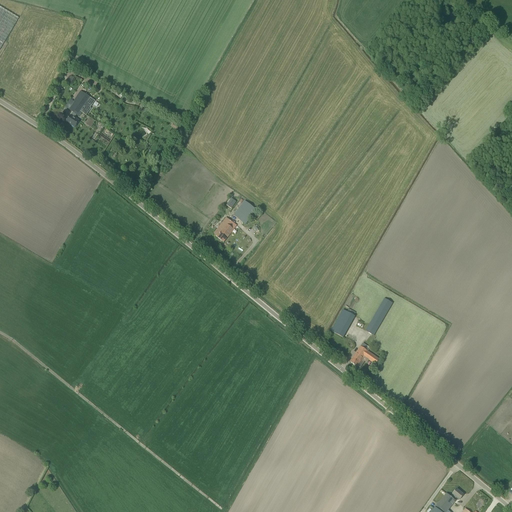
[(0,48),(18,18),(0,7),(0,48)]
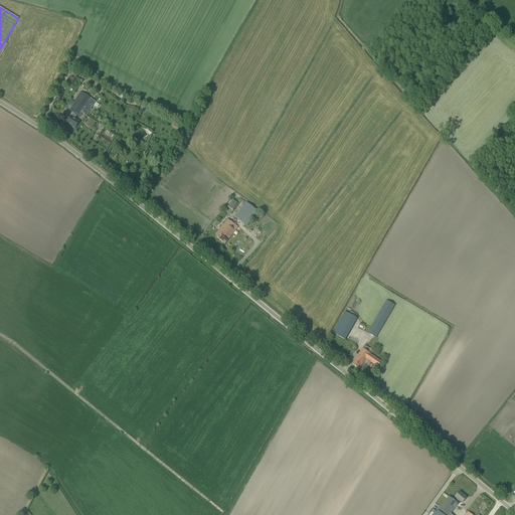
[(96,102),(92,99),(81,92),(68,110),(73,114),(71,117),(66,123),(75,128),(79,122),(74,119),(76,116),(79,117),(82,113),(87,116),(92,109),(91,109),(96,102)]
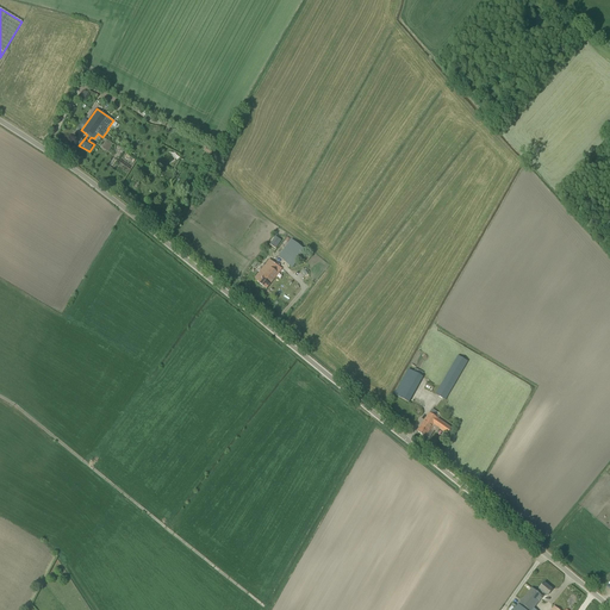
[(292,268),(306,250),(292,240),(278,256),(292,268)]
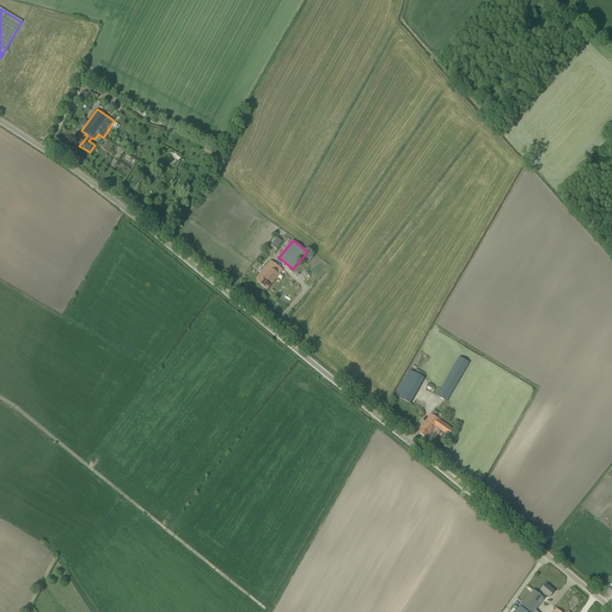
[(282,270),(270,261),(255,280),(259,283),(268,291),(271,286),(282,270)]
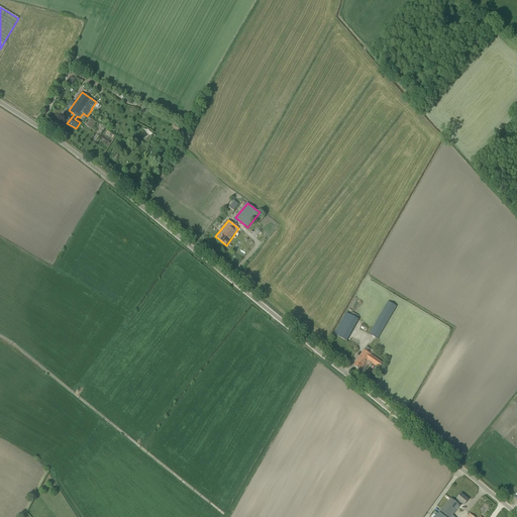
[(369,334),(377,339),(396,306),(388,302),(369,334)]
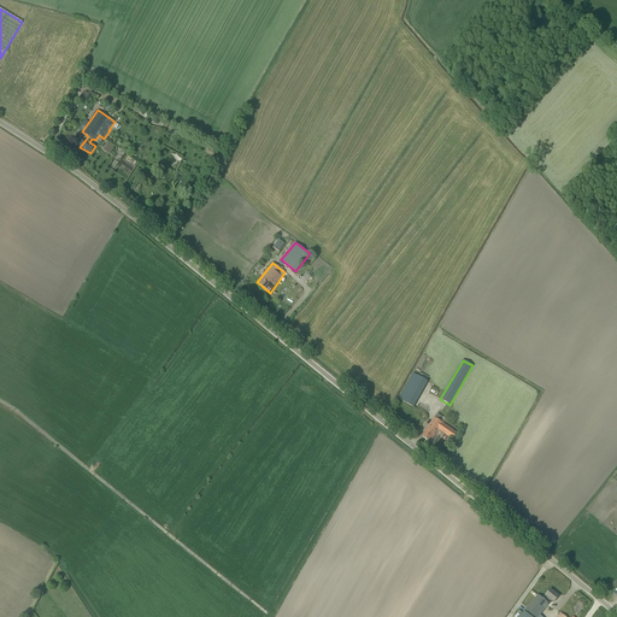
[(457,434),(440,422),(442,417),(438,413),(422,436),(430,442),(432,441),(434,444),(440,435),(436,433),(439,430),(452,440),(457,434)]
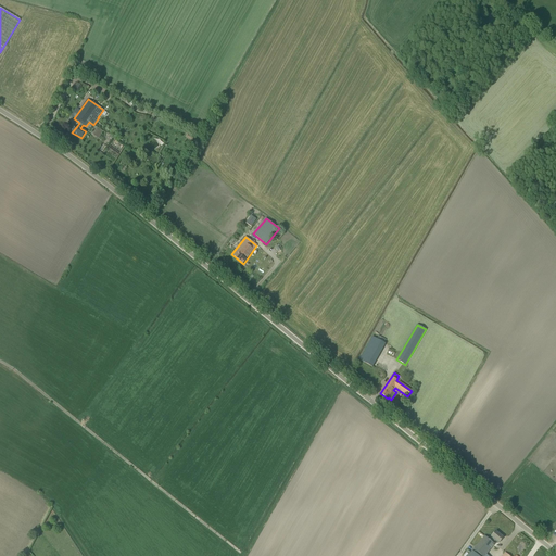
[(488,555),(487,554),(494,544),(493,543),(495,540),(498,543),(503,538),(495,531),(489,540),(484,536),(468,555),(488,555)]
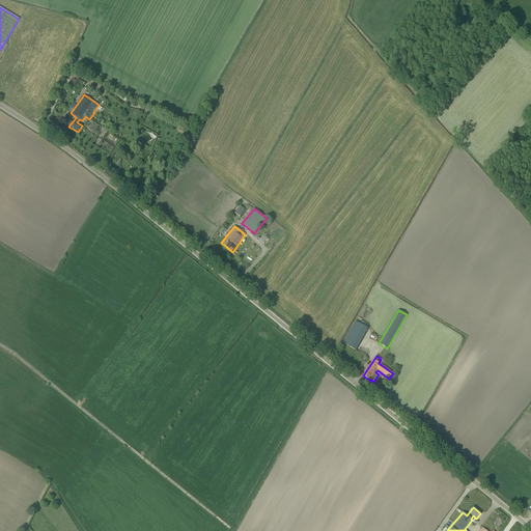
All buildings are outlined.
